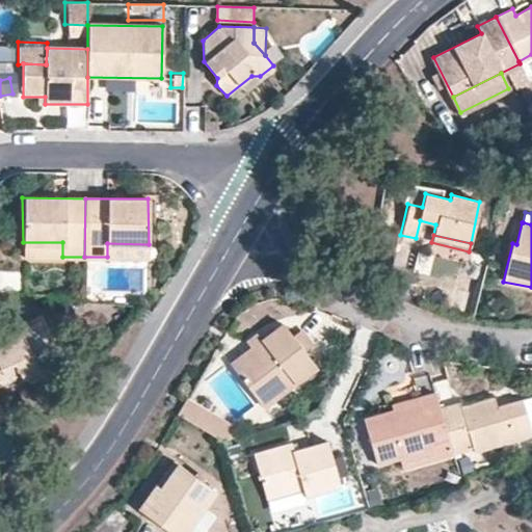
[(24,256),(62,257),(62,242),(23,242),(24,256)]
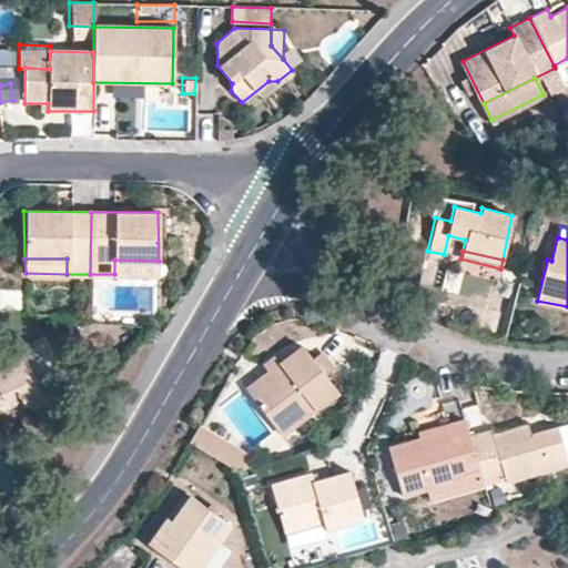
[(114,260),(114,274),(159,274),(159,261),(114,260)]
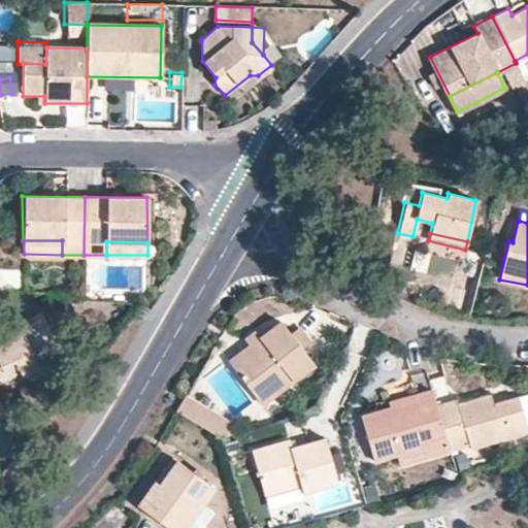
[(3,342),(0,343),(0,380),(15,373),(21,375),(37,367),(45,372),(65,363),(55,341),(47,338),(38,319),(7,333),(3,342)]
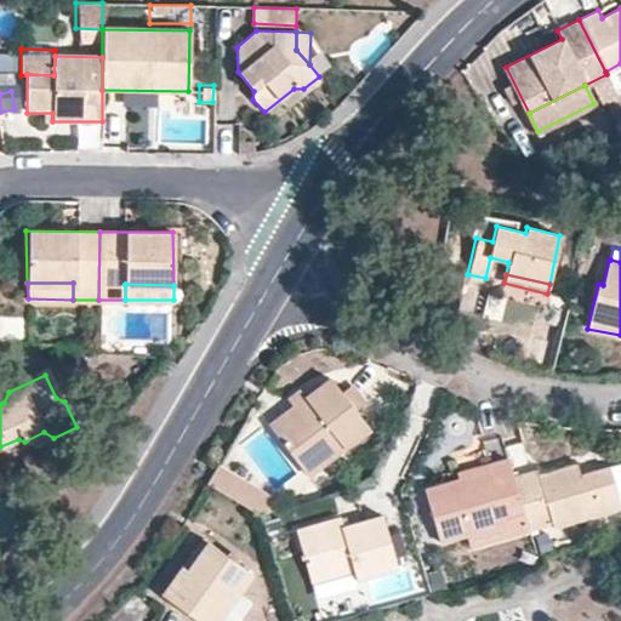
[(269,426),(298,463),(334,436),(342,448),(369,427),(354,410),(364,403),(351,386),(341,393),(331,380),(306,398),(292,409),(269,426)]
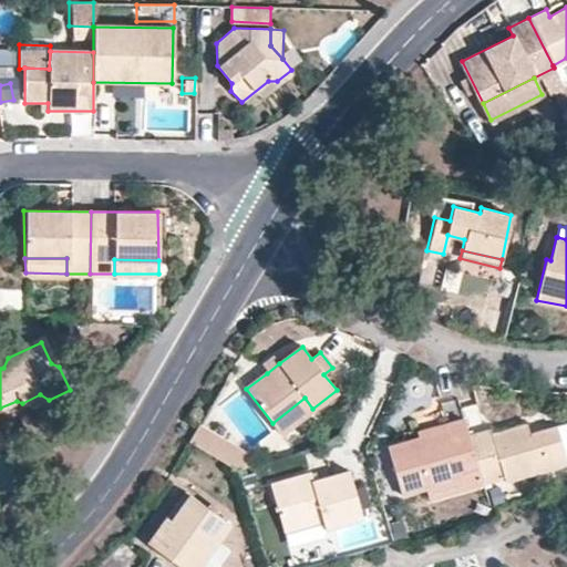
[(261,367),(267,373),(279,363),(274,357),(261,367)]
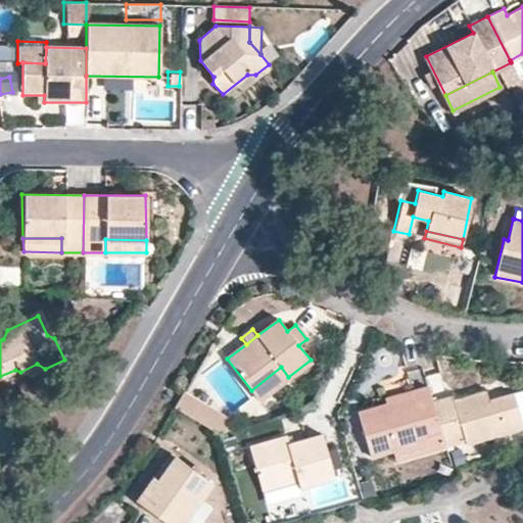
[(29,377),(45,369),(37,364),(20,372),(29,377)]
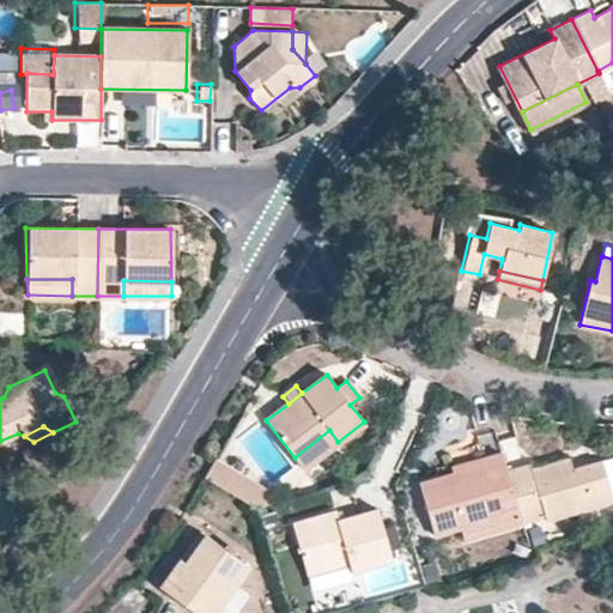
[(329,430),(295,457),(303,468),(338,442),(329,430)]
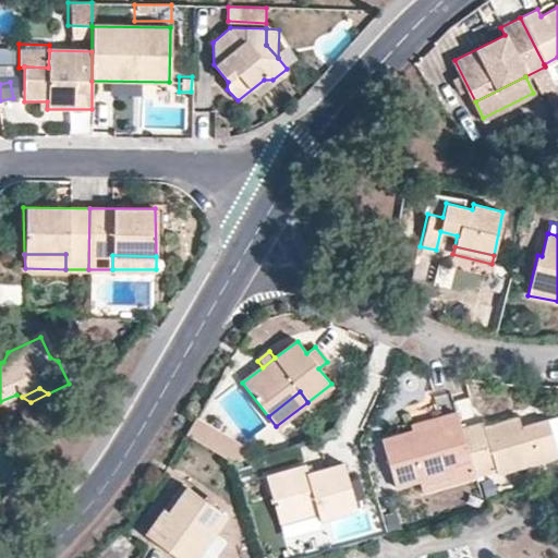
[(218,426),(197,414),(186,434),(206,446),(218,426)]
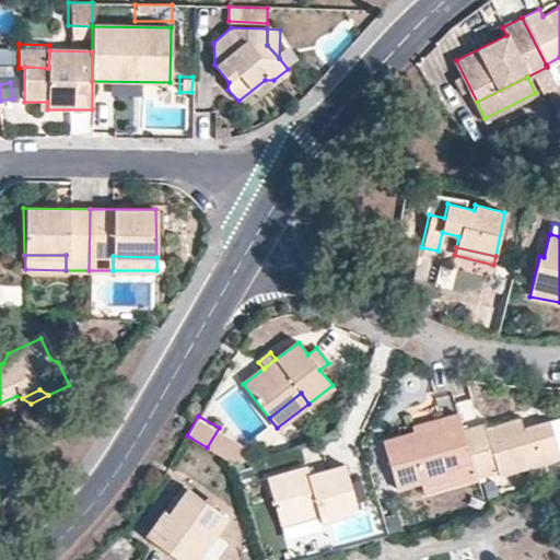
[(463,432),(458,416),(441,420),(443,426),(417,434),(384,443),(397,489),(421,482),(474,467),(463,432)]
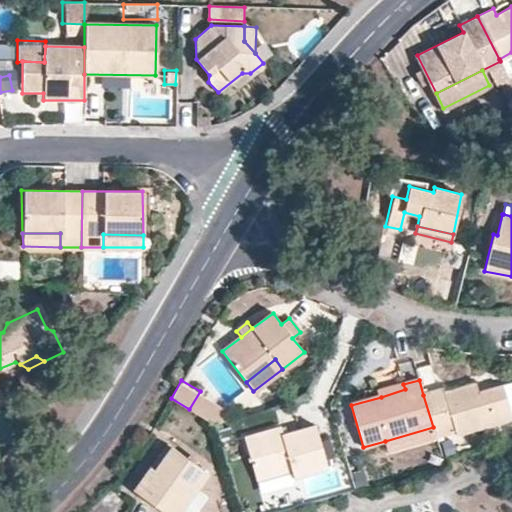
[(511,383),(503,386),(509,408),(511,418),(511,383)]
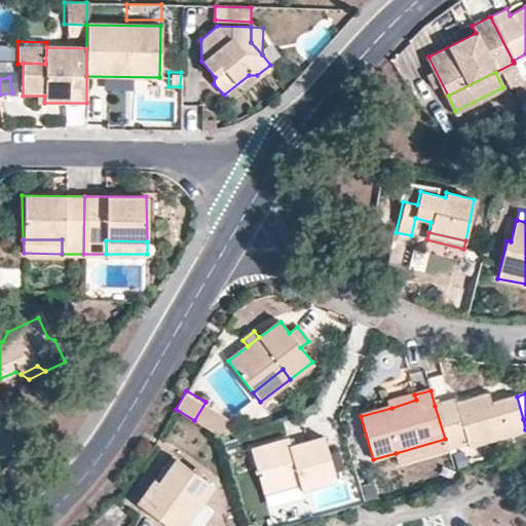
[(416,400),(414,395),(389,402),(391,408),(416,400)]
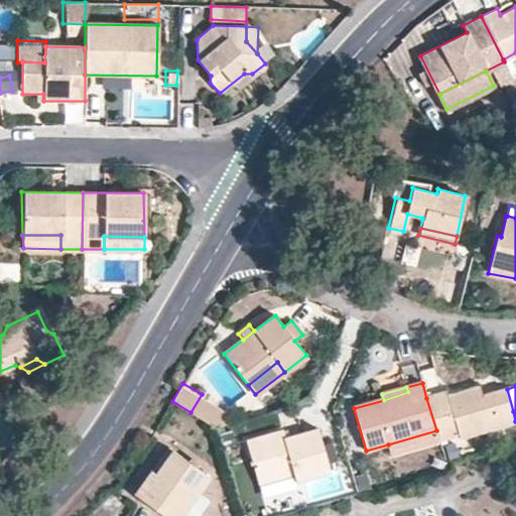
[(471,398),(482,395),(479,387),(469,389),(471,398)]
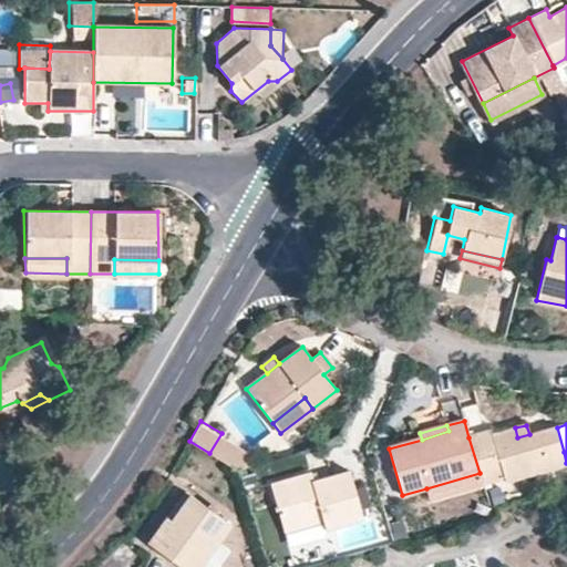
[(482,482),(483,484),(505,477),(506,483),(566,464),(566,463),(564,452),(557,428),(556,426),(529,434),(517,437),(515,428),(493,434),(491,431),(468,437),(480,473),(482,482)]
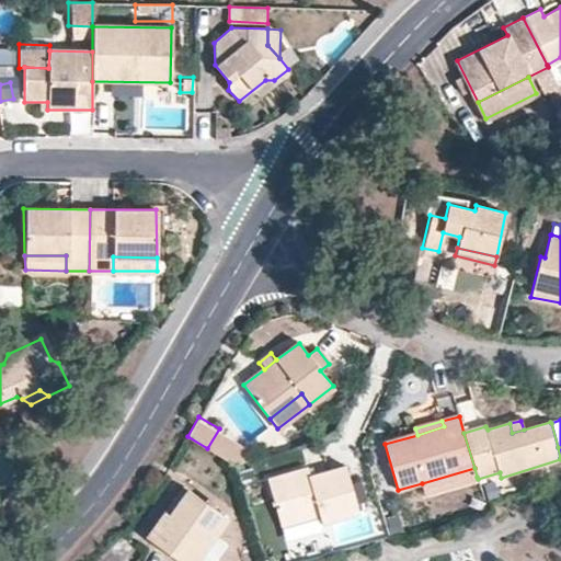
[(226,458),(237,438),(219,428),(207,448),(226,458)]
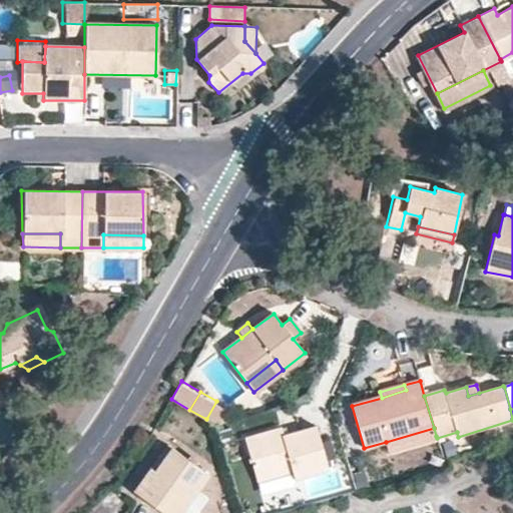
[(214,424),(228,420),(232,411),(216,401),(206,419),(214,424)]
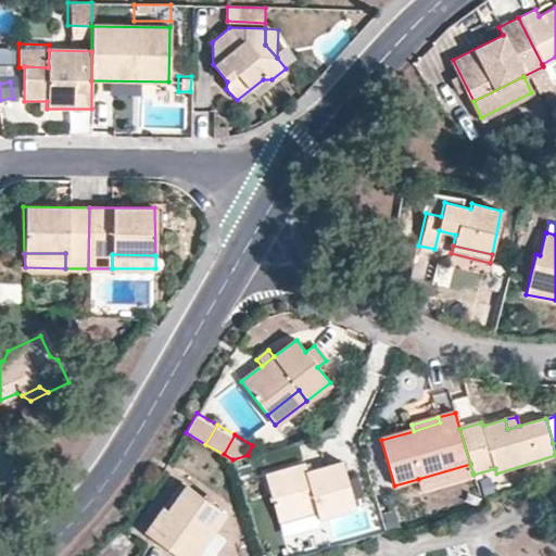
[(266,474),(279,519),(317,508),(319,517),(355,506),(341,458),(307,468),(305,462),(266,474)]
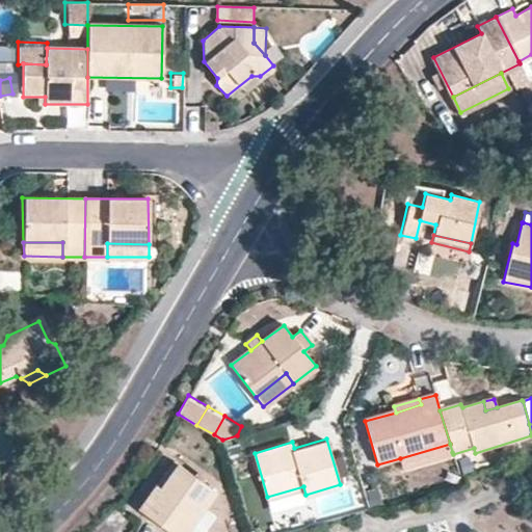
[(402,467),(452,452),(450,444),(400,458),(402,467)]
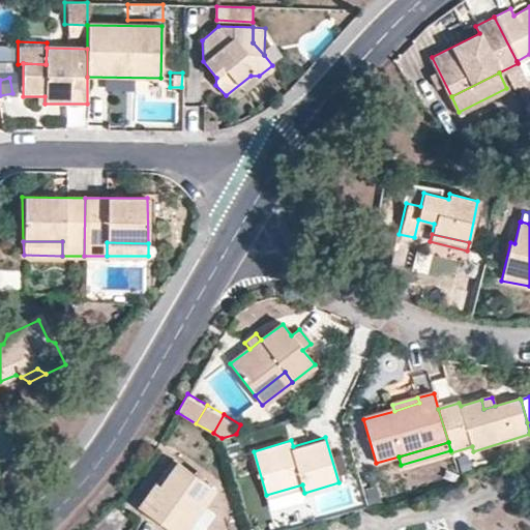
[(156,484),(139,507),(170,529),(186,529),(216,491),(178,463),(160,488),(156,484)]
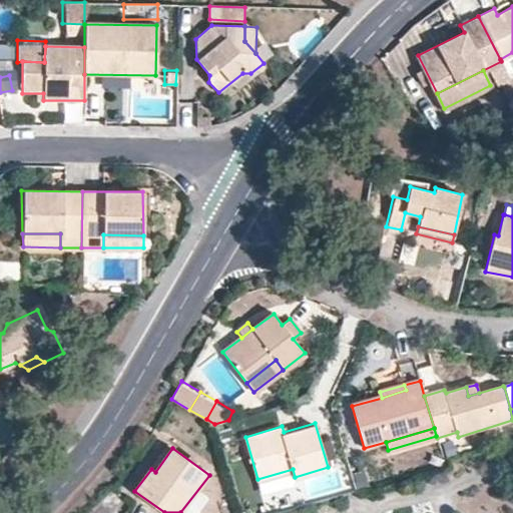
[(293,469),(258,479),(260,488),(295,477),(293,469)]
